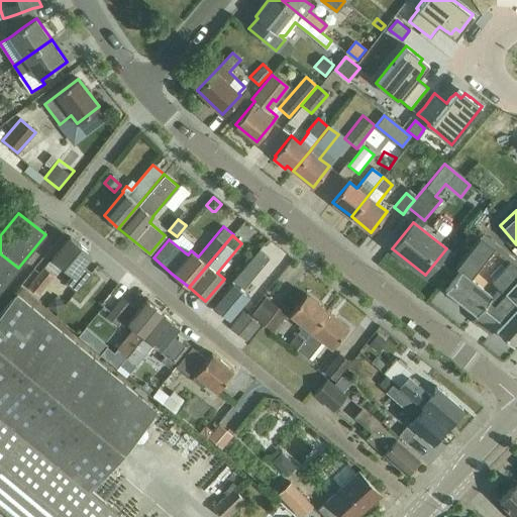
[(70,236),(52,259),(61,266),(71,275),(65,283),(75,292),(91,273),(81,265),(90,253),(70,236)]
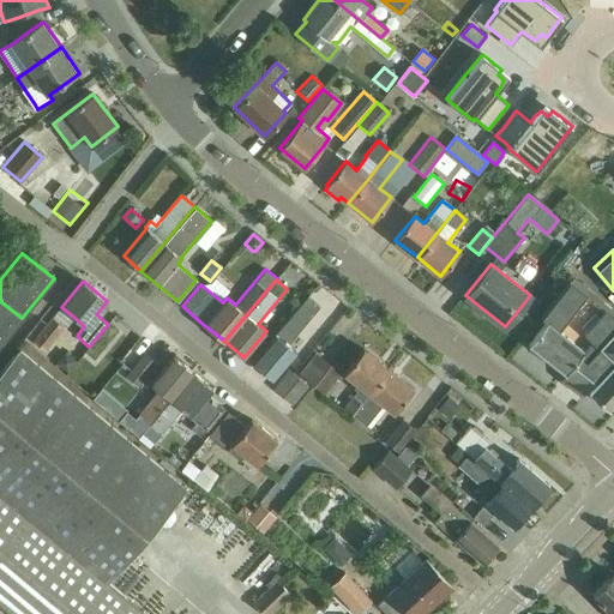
[(546,321),(528,344),(566,374),(558,383),(578,398),(587,389),(609,409),(613,403),(613,319),(606,313),(588,298),(569,282),(540,318),(546,321)]
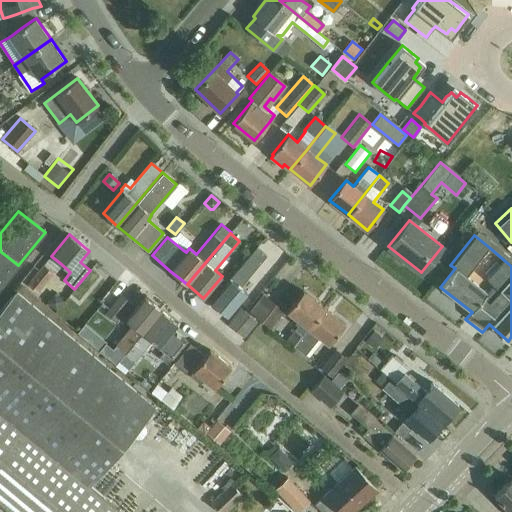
[(248,258),(211,302),(212,302),(212,306),(217,310),(221,310),(227,315),(247,292),(240,287),(257,266),(266,255),(257,247),(248,258)]
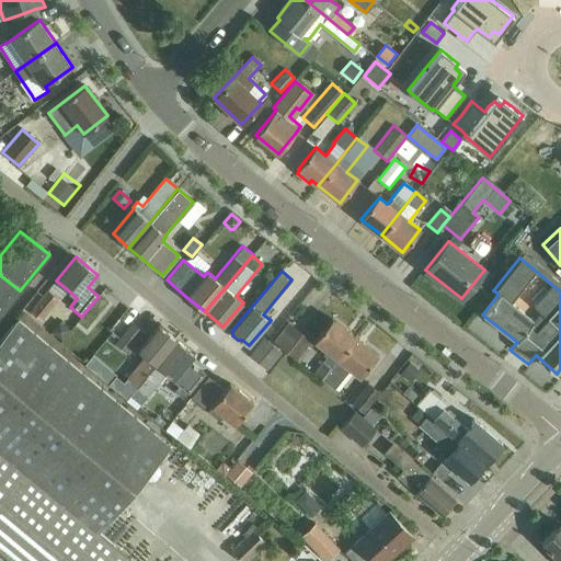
[(0,315),(20,290),(0,275),(0,315)]
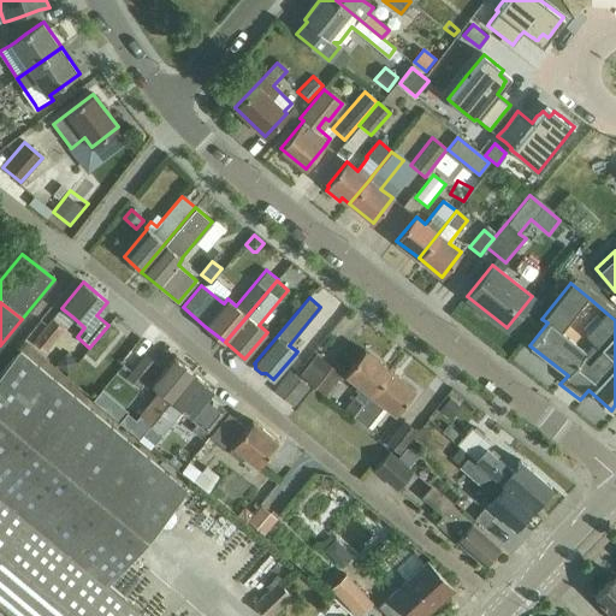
[(37,336),(33,342),(43,350),(48,344),(65,325),(54,317),(37,336)]
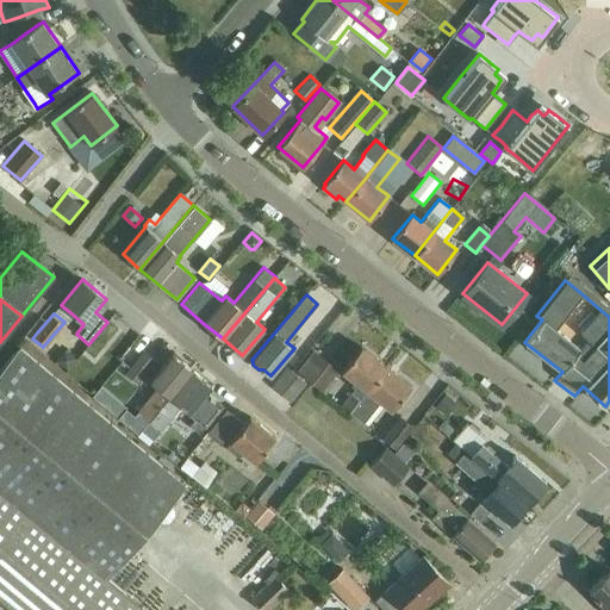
[(349,412),(386,366),(361,346),(342,371),(354,380),(350,385),(355,388),(341,405),(349,412)]
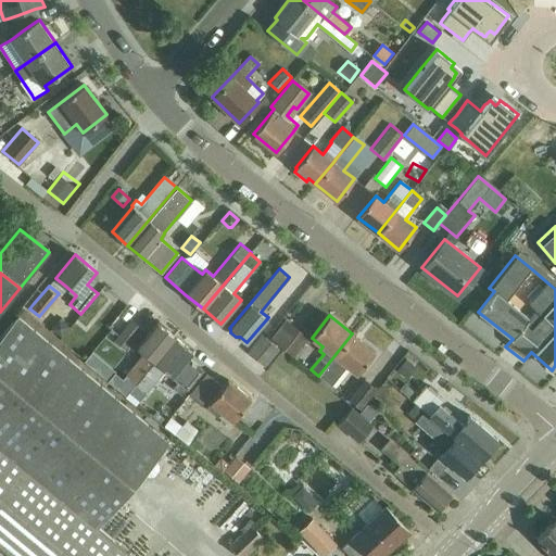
[(0,547),(10,555),(133,555),(98,527),(167,442),(17,317),(0,337),(0,547)]
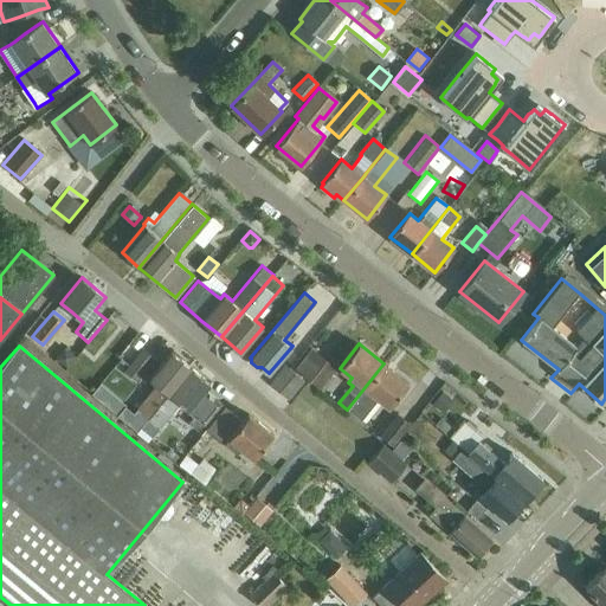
[(294,367),(321,391),(336,374),(323,362),(327,359),(311,347),(294,367)]
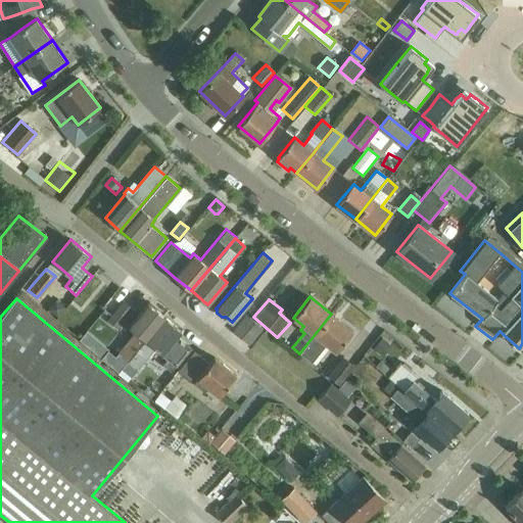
[(56,301),(50,308),(58,316),(64,308),(56,301)]
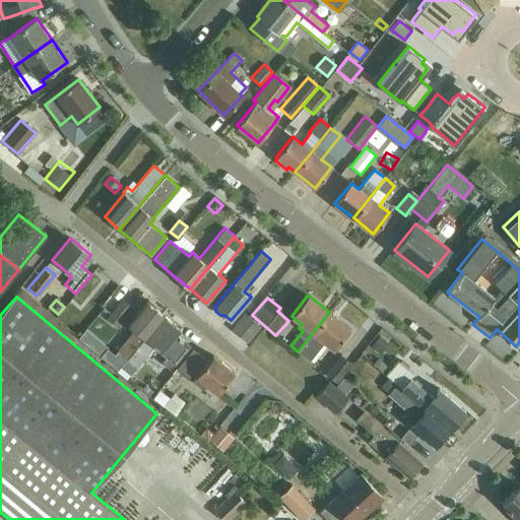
[(122,300),(106,320),(116,328),(132,308),(122,300)]
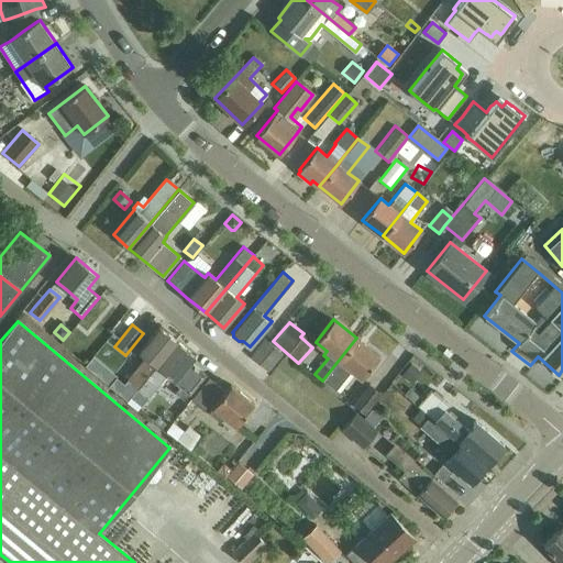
[(117,377),(109,386),(128,401),(131,397),(177,341),(158,327),(139,351),(146,357),(124,384),(117,377)]
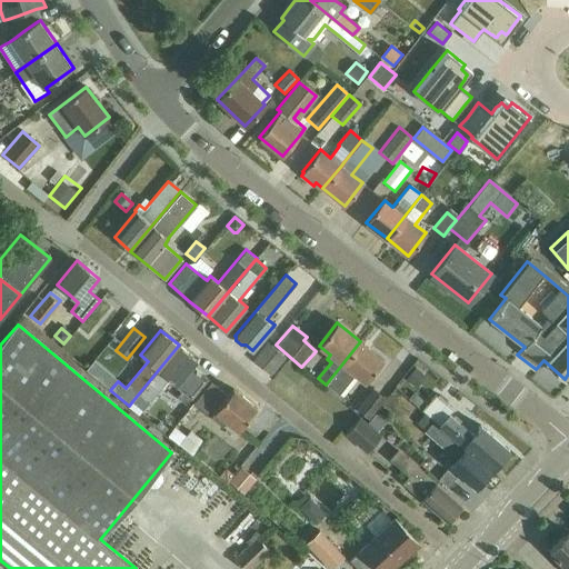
[(360,341),(326,385),(338,395),(355,375),(365,383),(383,360),(360,341)]
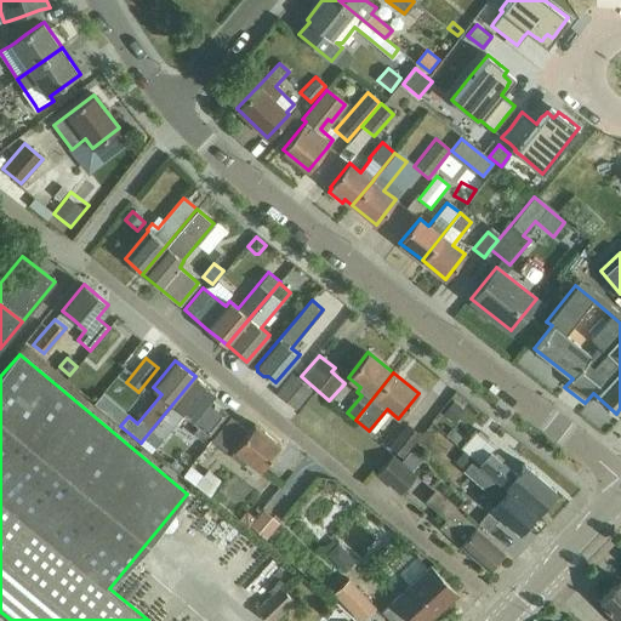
[(295,409),(311,391),(291,374),(275,392),(295,409)]
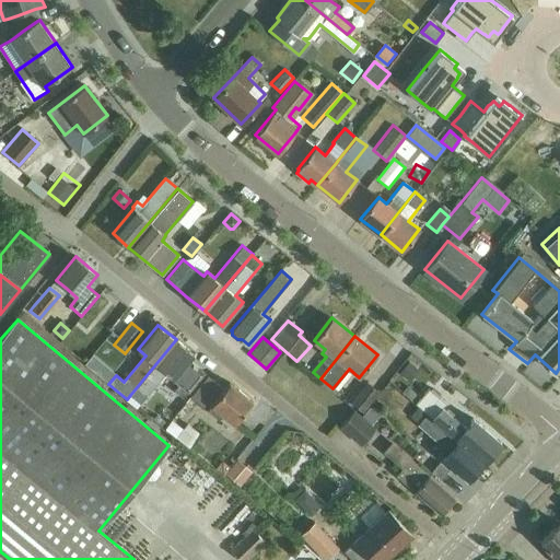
[(176,339),(130,395),(140,403),(165,372),(173,378),(179,384),(174,391),(183,398),(203,372),(188,360),(194,353),(176,339)]
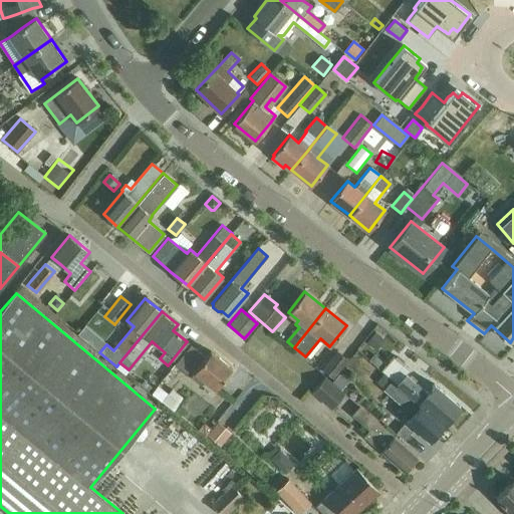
[(373,348),(381,338),(374,332),(366,342),(373,348)]
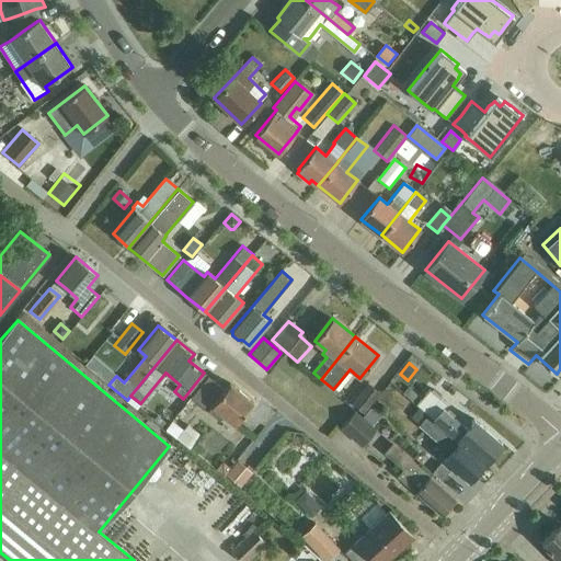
[(235,424),(253,402),(230,382),(224,390),(208,377),(192,397),(219,420),(224,415),(235,424)]
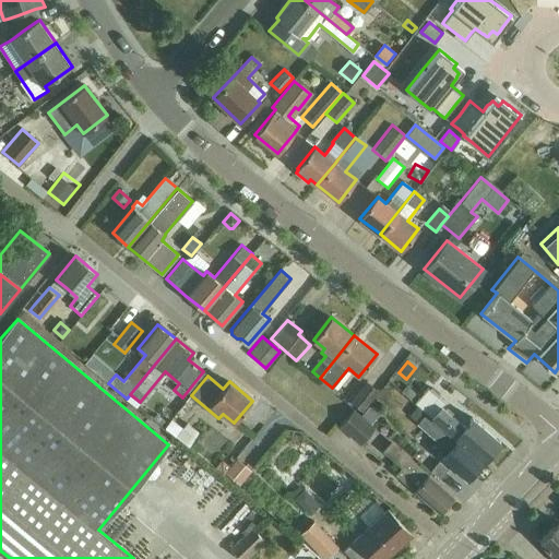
[(361,411),(378,391),(366,381),(349,402),(361,411)]
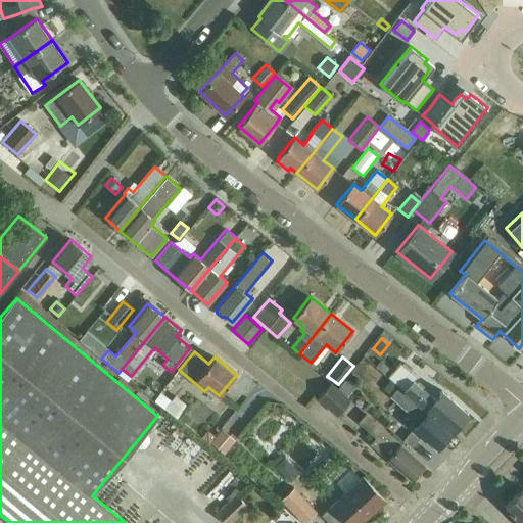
[(381,361),(376,367),(385,374),(389,368),(381,361)]
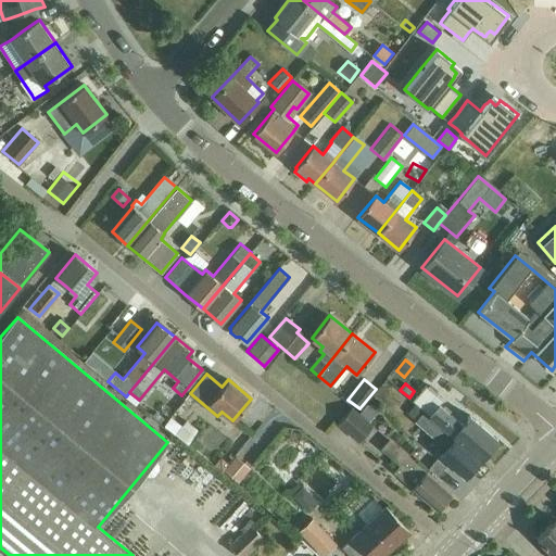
[(413,401),(412,402),(415,404),(424,412),(480,459),(497,440),(470,416),(463,425),(440,404),(443,400),(426,384),(413,401)]
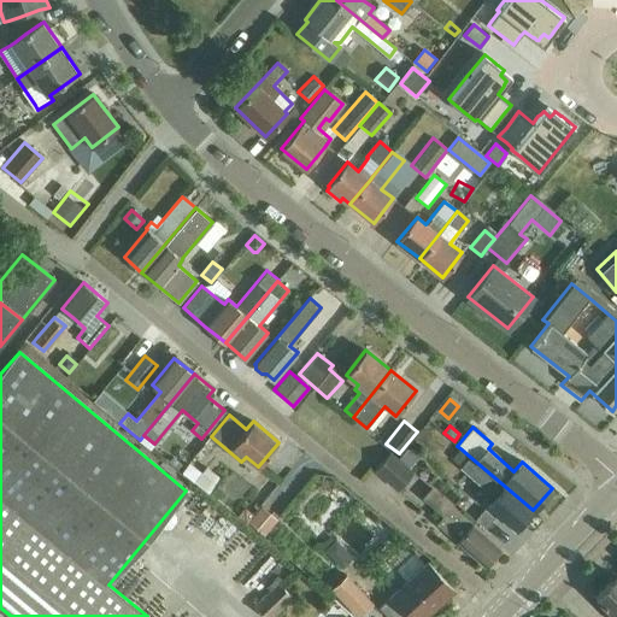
[(407,447),(397,459),(407,469),(418,457),(407,447)]
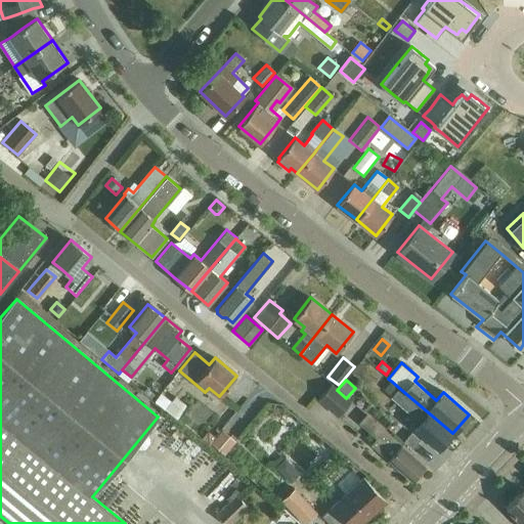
[(391,381),(384,390),(392,396),(399,388),(391,381)]
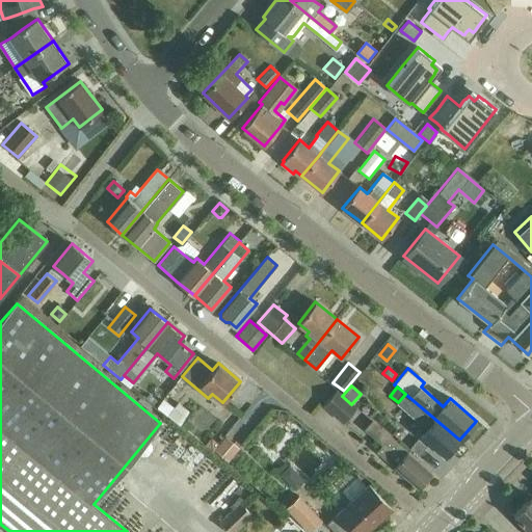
[(336,390),(323,405),(343,423),(355,407),(351,404),(342,396),(336,390)]
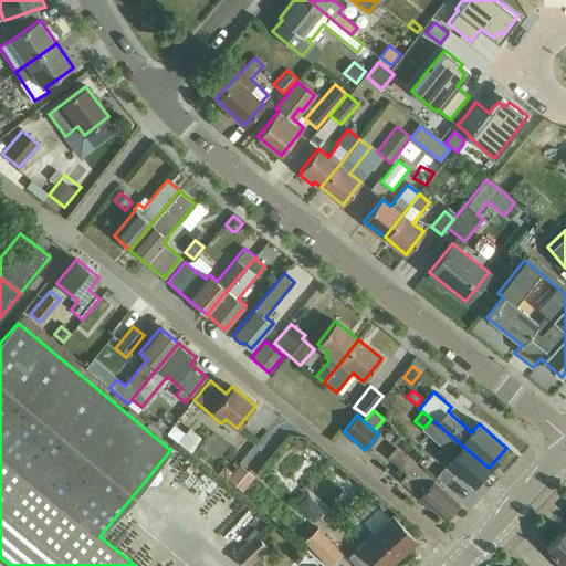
[(423,428),(422,429),(431,438),(439,443),(452,454),(446,462),(448,464),(473,486),(489,468),(431,419),(423,428)]
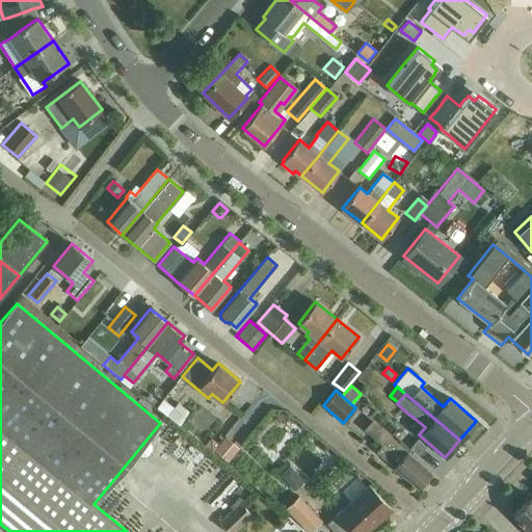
[(164,401),(158,408),(180,427),(182,425),(190,414),(179,403),(174,409),(164,401)]
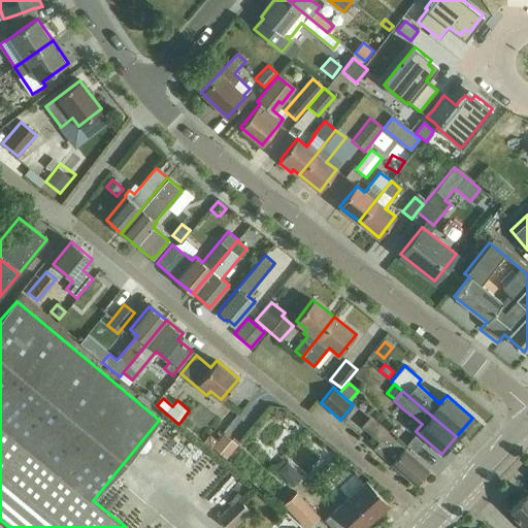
[(414,484),(428,468),(369,417),(361,426),(378,442),(373,449),(414,484)]
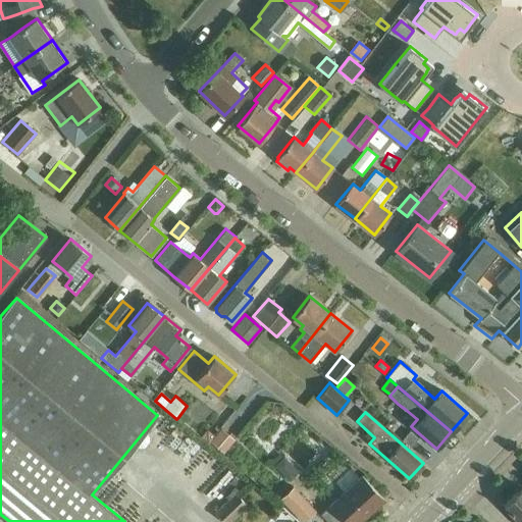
[(220,429),(210,441),(223,453),(233,439),(220,429)]
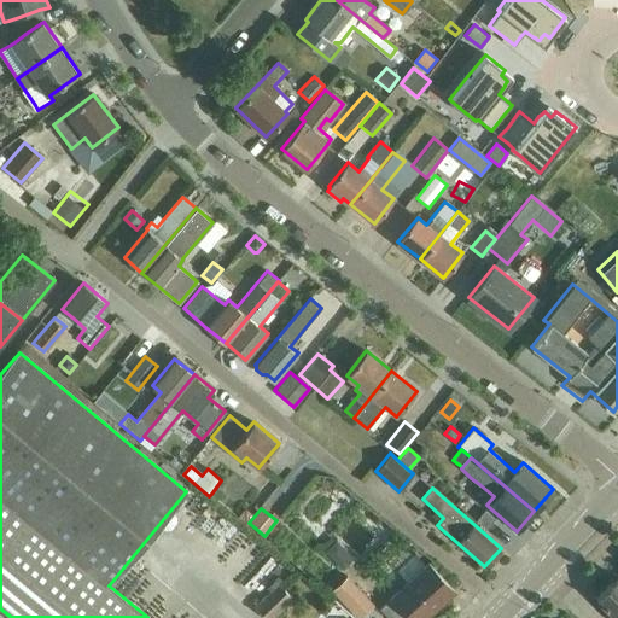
[(484,511),(476,522),(485,531),(495,520),(484,511)]
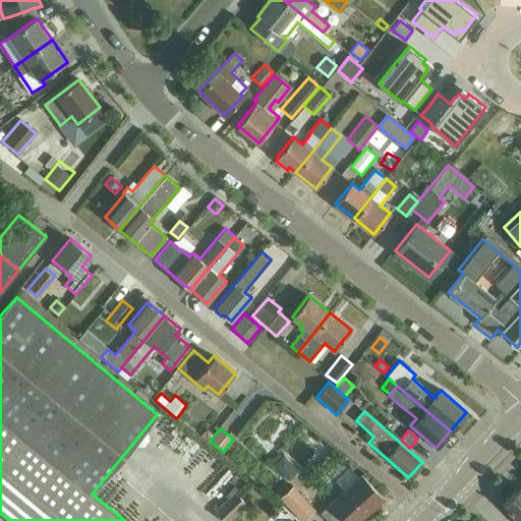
[(284,456),(275,464),(289,479),(297,471),(284,456)]
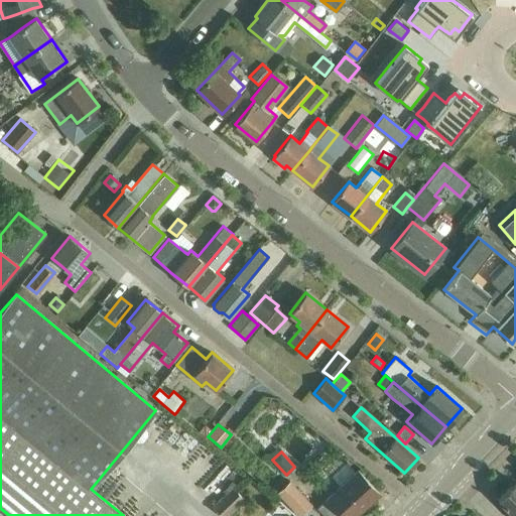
[(342,487),(318,508),(326,515),(352,515),(377,494),(358,473),(356,474),(346,463),(332,476),(342,487)]
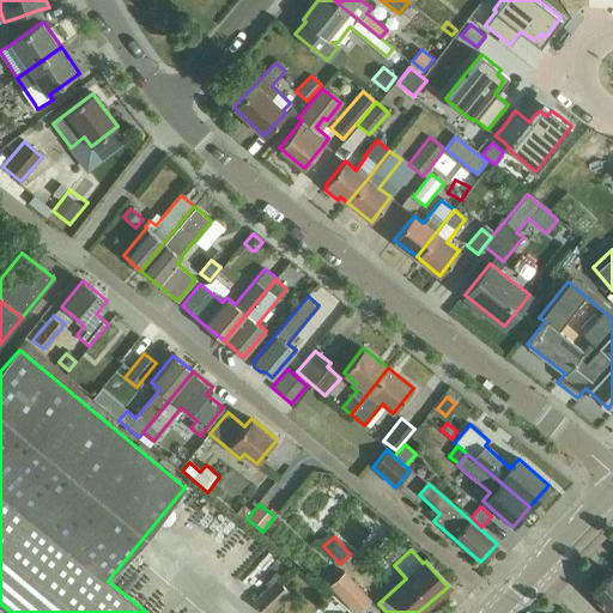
[(354,612),(357,612),(371,600),(344,571),(329,586),(354,612)]
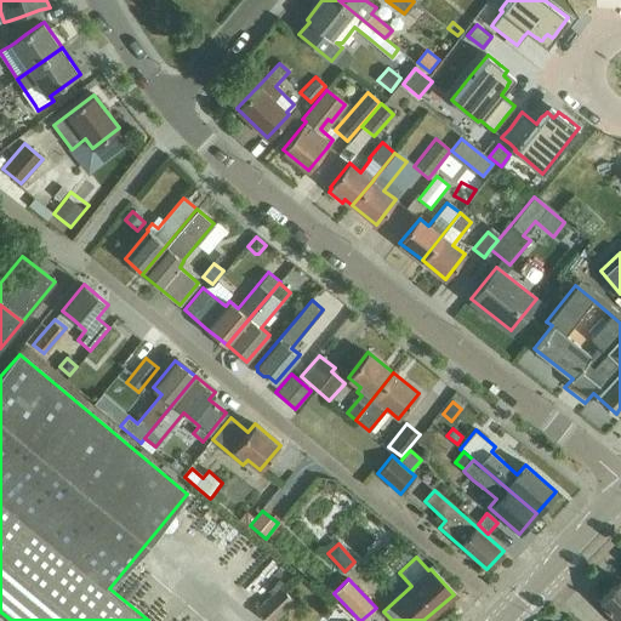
[(620,620),(620,581),(599,602),(617,620),(620,620)]
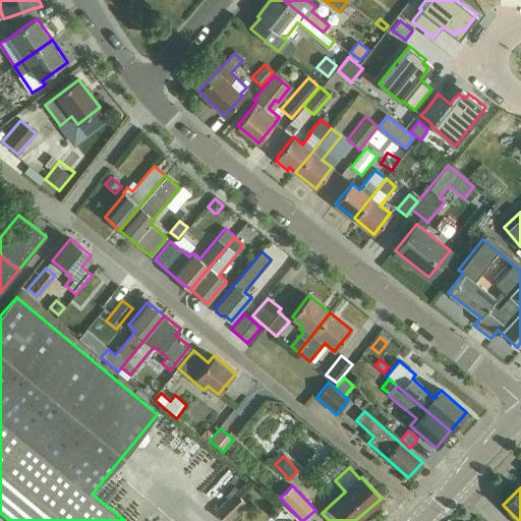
[(224,520),(229,520),(246,505),(235,493),(216,512),(224,520)]
